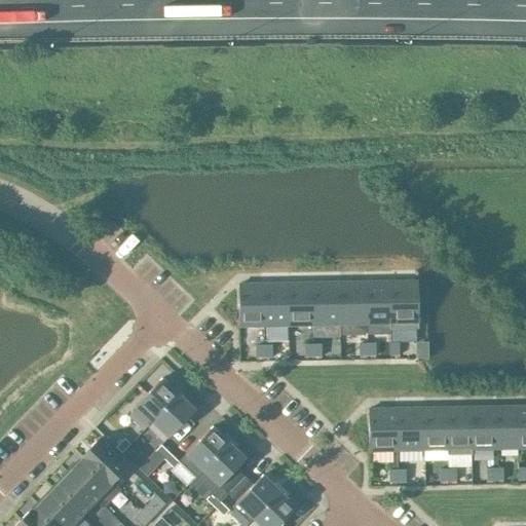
[(417,280),(389,282),(390,329),(418,329),(417,280)]
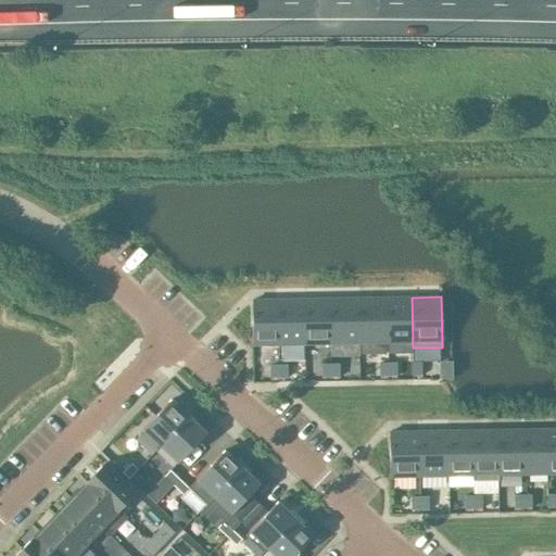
[(388,343),(387,298),(358,299),(358,344),(388,343)]
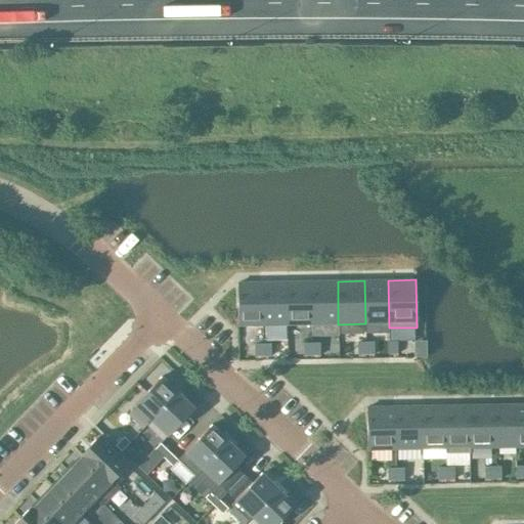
[(389,328),(388,280),(364,280),(365,323),(388,323),(388,328),(389,328)]
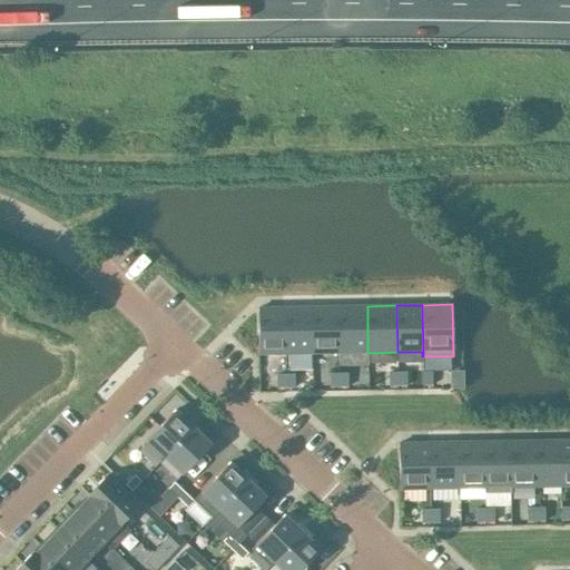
[(338,353),(337,306),(311,307),(312,353),(338,353)]
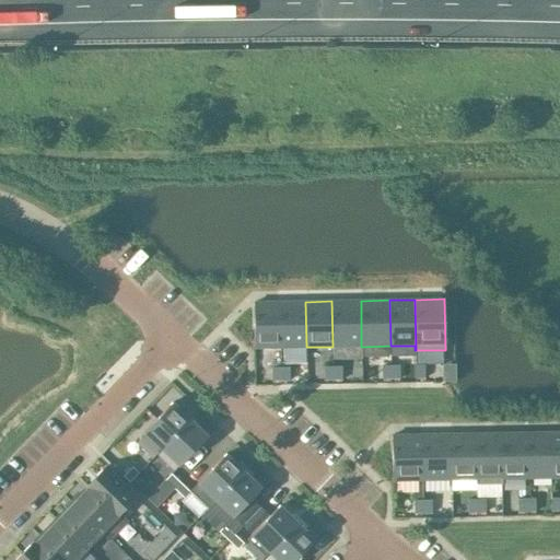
[(361,347),(361,301),(331,301),(333,347),(361,347)]
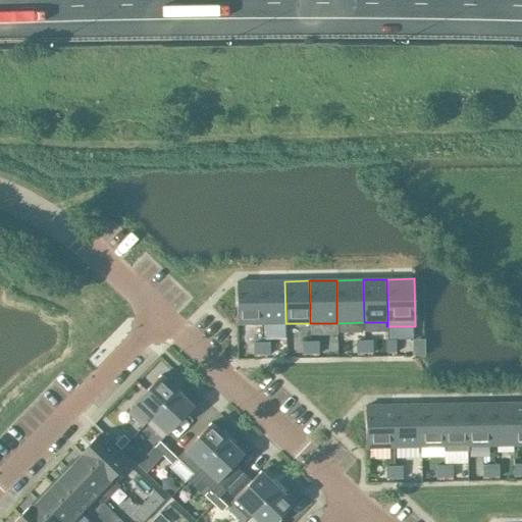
[(261,324),(260,281),(236,281),(237,324),(261,324)]
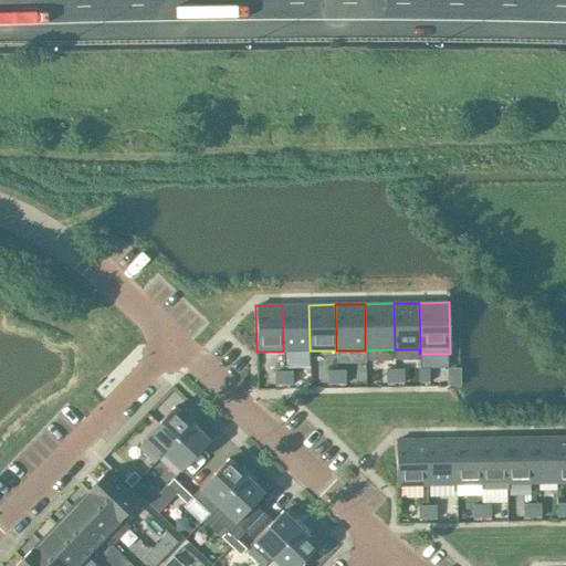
[(310,350),(308,305),(282,305),(283,352),(310,350)]
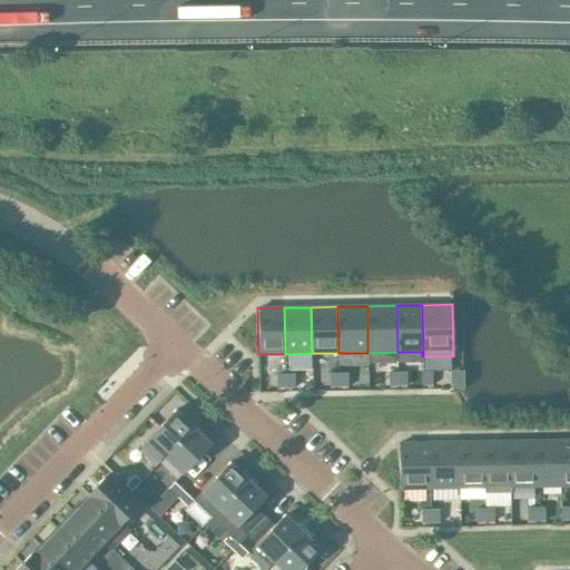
[(423,385),(432,385),(432,372),(423,372),(423,385)]
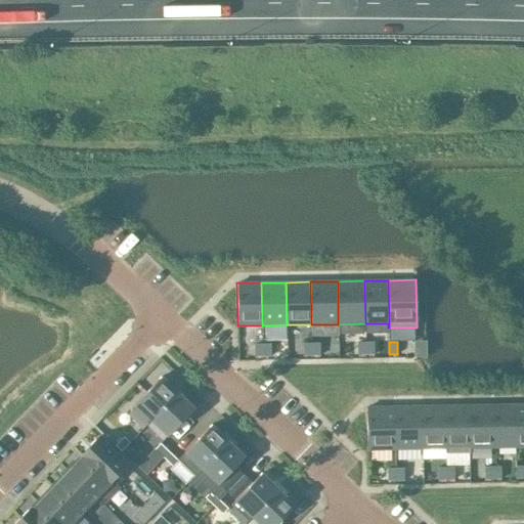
[(365,354),(365,343),(357,343),(357,354),(365,354)]
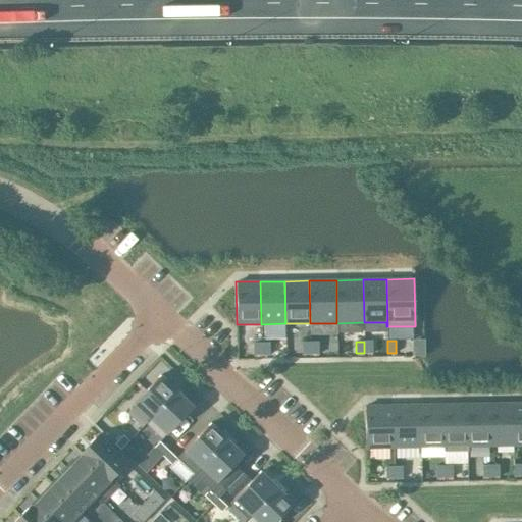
[(372,342),(364,342),(364,353),(372,353),(372,342)]
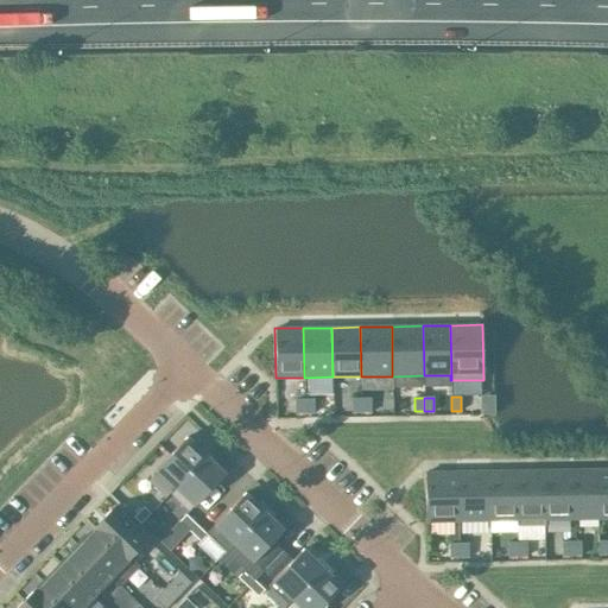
[(314,399),(304,400),(304,413),(315,413),(314,399)]
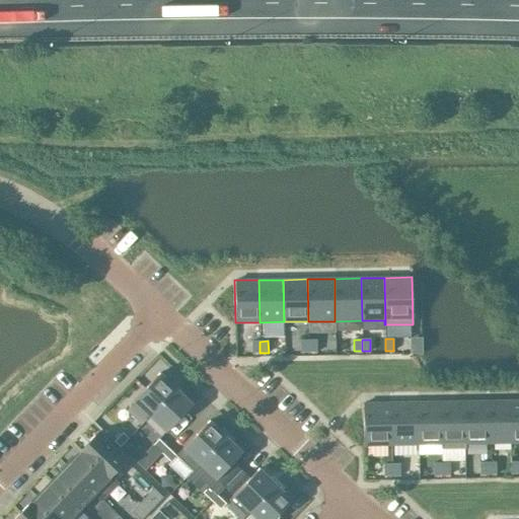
[(308,352),(308,341),(300,341),(300,352),(308,352)]
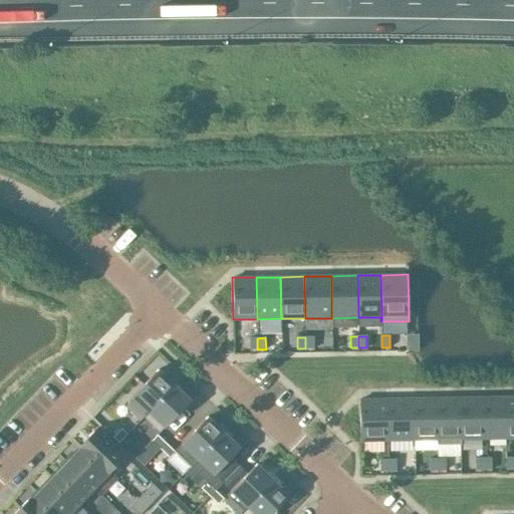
[(313,337),(305,337),(305,348),(314,348),(313,337)]
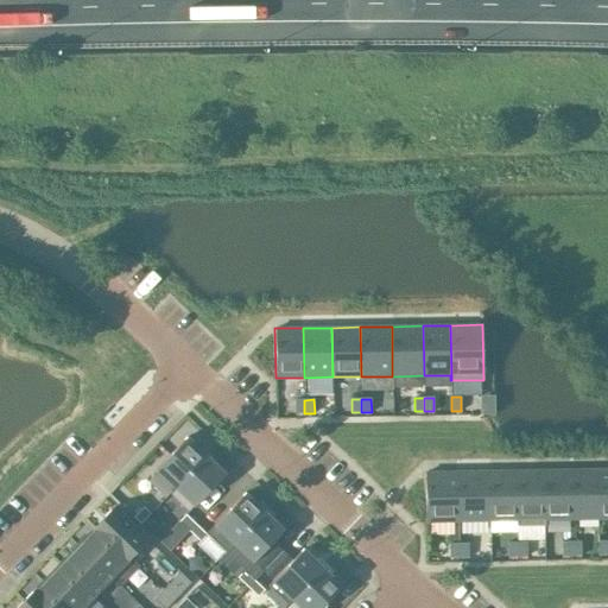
[(304,413),(304,400),(295,400),(295,413),(304,413)]
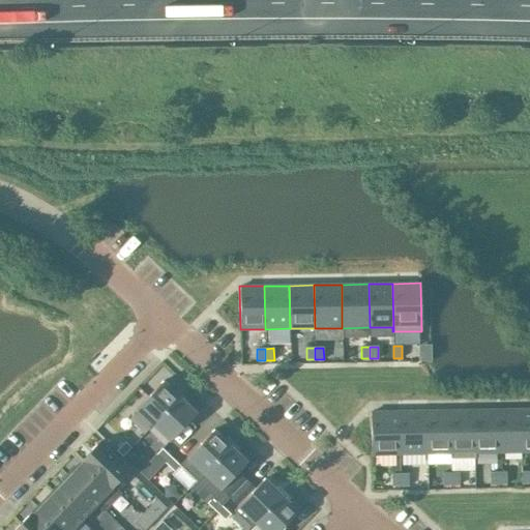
[(152,425),(181,395),(181,394),(179,396),(163,381),(136,409),(152,425)]
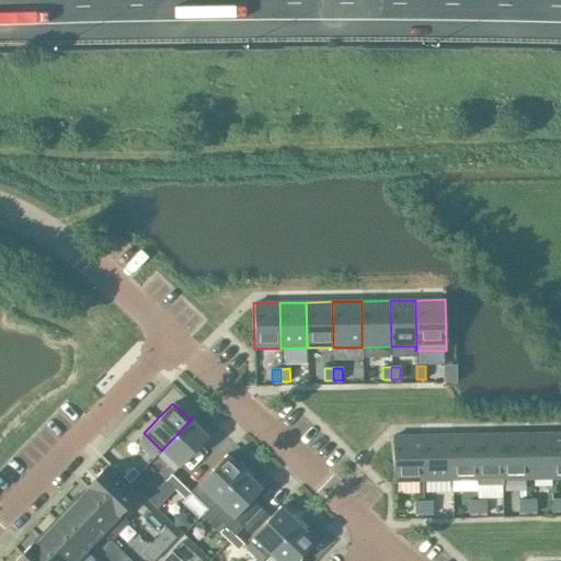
[(208,437),(191,421),(193,419),(192,419),(161,450),(179,468),(208,437)]
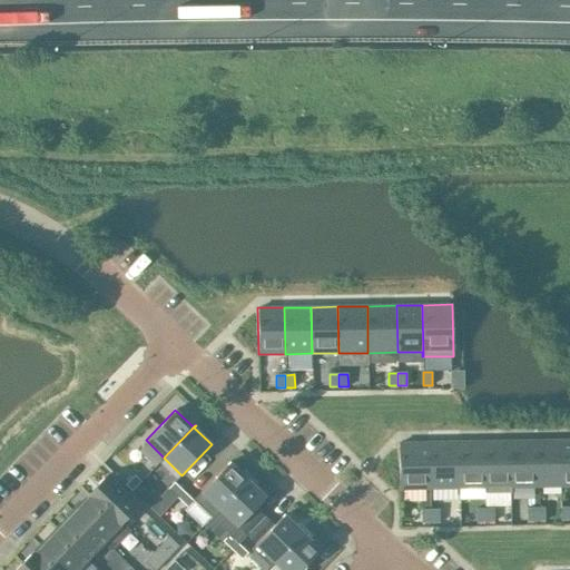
[(561,487),(560,440),(534,441),(536,487),(561,487)]
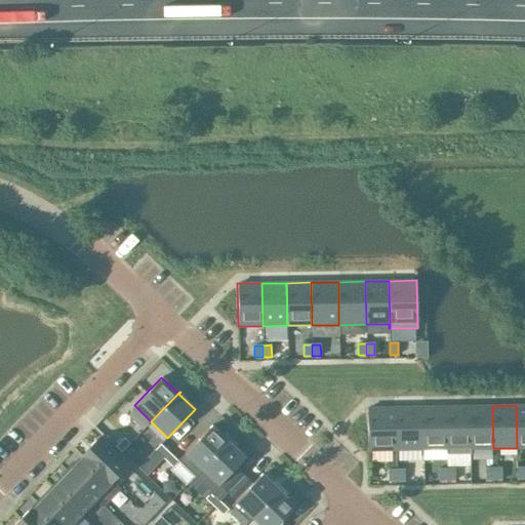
[(524,405),(516,405),(517,448),(524,447),(524,405)]
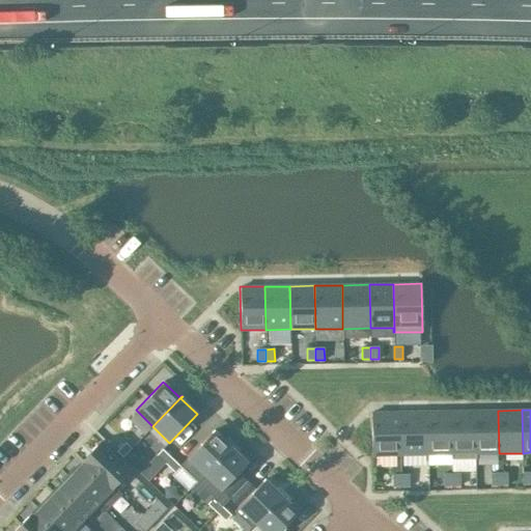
[(451,459),(450,411),(427,412),(427,455),(450,454),(450,459),(451,459)]
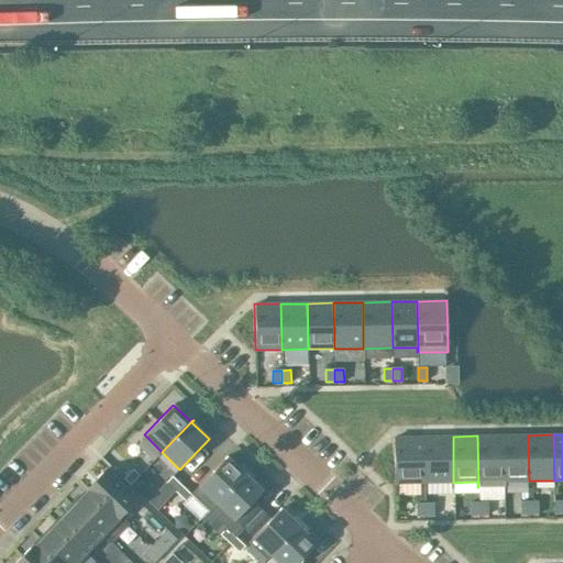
[(504,487),(503,435),(477,435),(478,487),(504,487)]
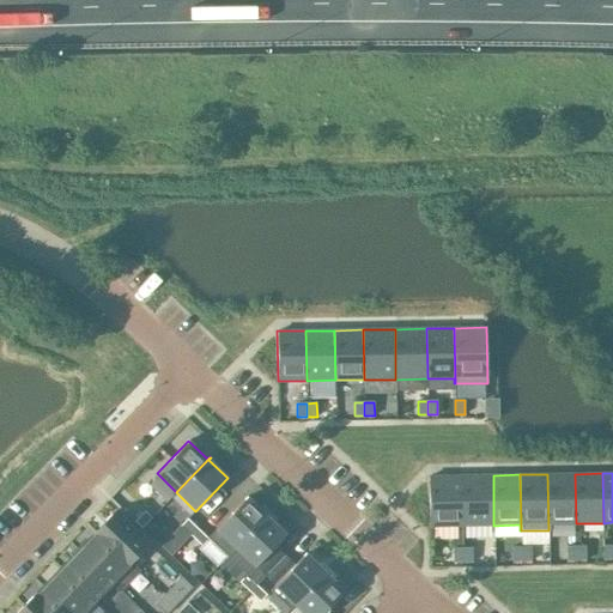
[(576,523),(575,474),(547,474),(548,530),(550,530),(550,525),(576,523)]
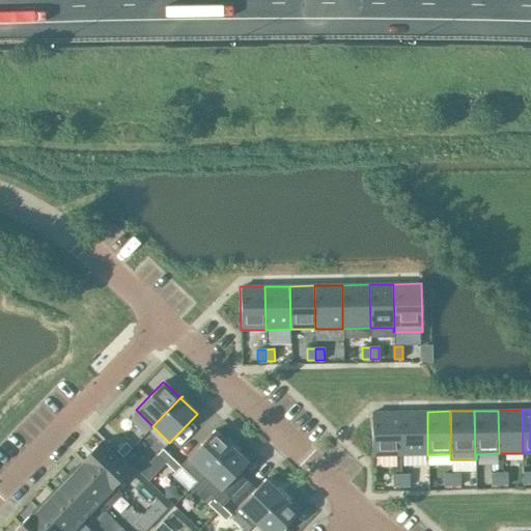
[(400,455),(399,412),(371,413),(372,456),(400,455)]
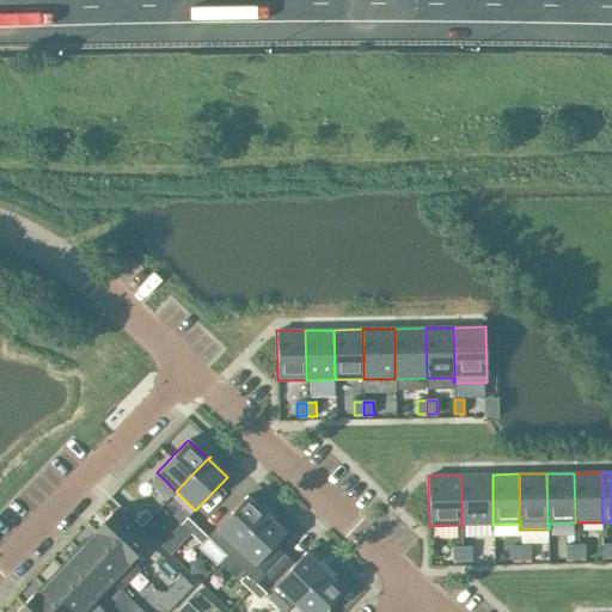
[(493,525),(493,475),(460,475),(461,525),(493,525)]
